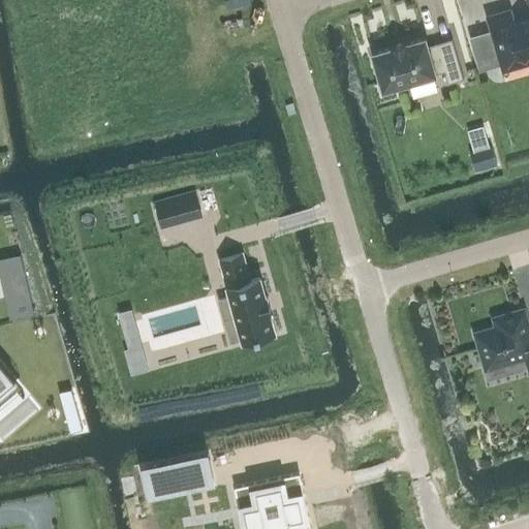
[(507,13),(490,18),(504,67),(528,59),(528,16),(509,22),(507,13)]
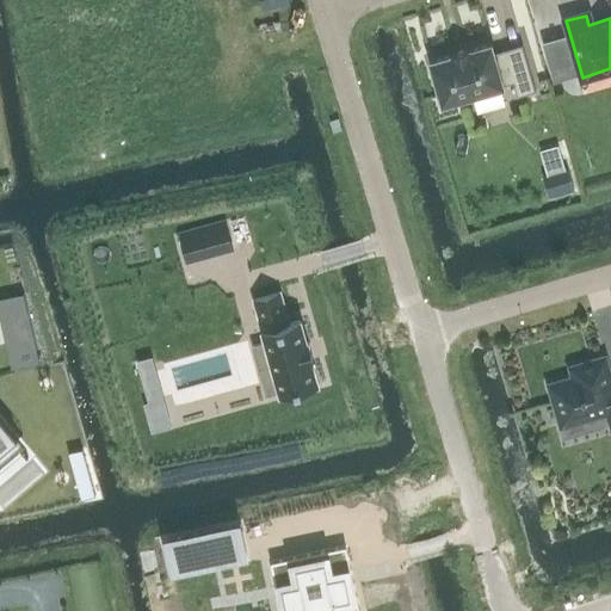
[(526,59),(497,67),(491,45),(491,44),(488,44),(488,45),(469,50),(468,49),(451,54),(452,55),(432,61),(430,61),(431,63),(442,102),(442,104),(444,103),(500,86),(501,87),(503,86),(513,82),(517,97),(535,91),(526,59)]
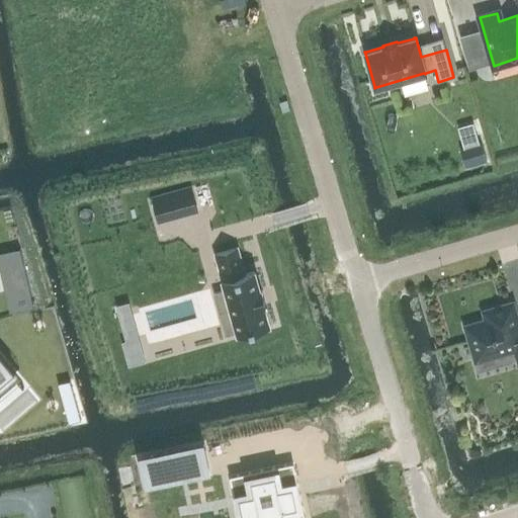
[(469,69),(487,64),(484,53),(466,58),(469,69)]
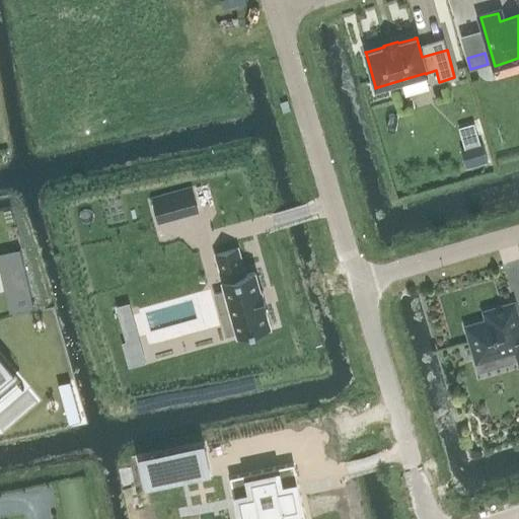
[(482,142),(460,149),(466,168),(488,162),(482,142)]
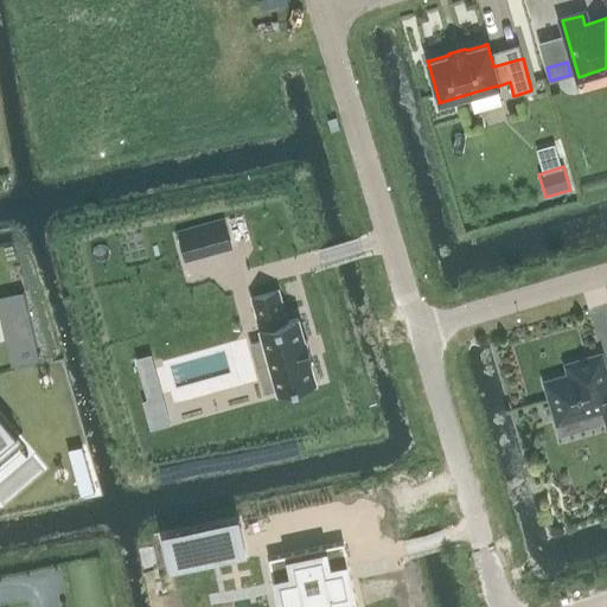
[(176,232),(184,264),(232,250),(224,219),(176,232)]
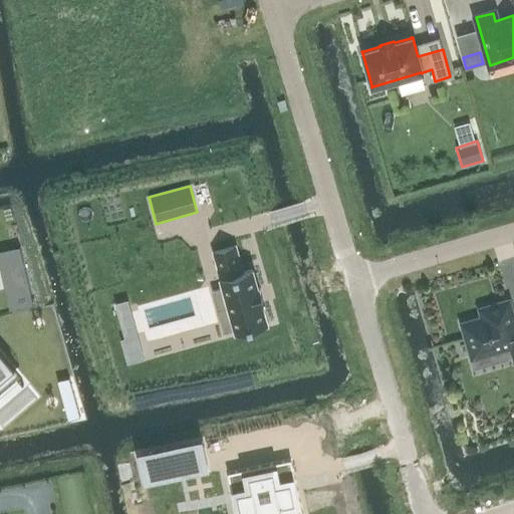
[(19,246),(0,250),(0,252),(10,294),(29,290),(19,246)]
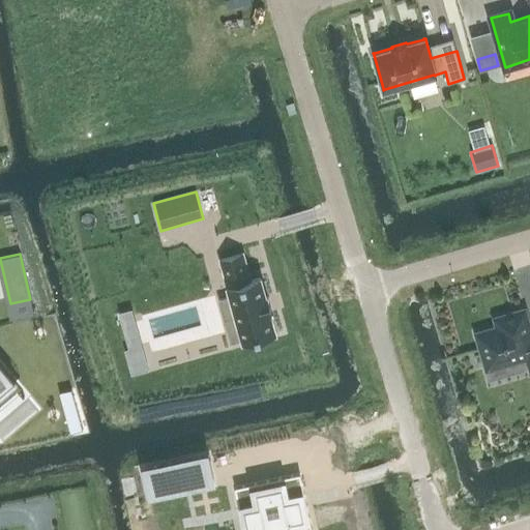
[(231,297),(218,300),(224,321),(236,318),(243,342),(274,332),(269,313),(270,313),(269,307),(268,308),(266,302),(268,301),(266,297),(265,297),(260,278),(249,281),(241,255),(221,260),(231,297)]
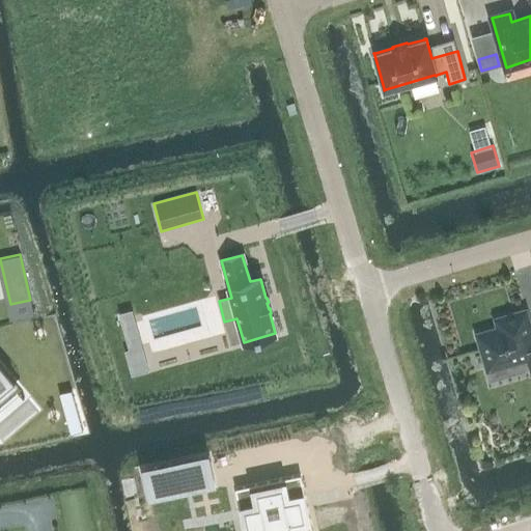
[(148,372),(132,311),(114,315),(131,376),(148,372)]
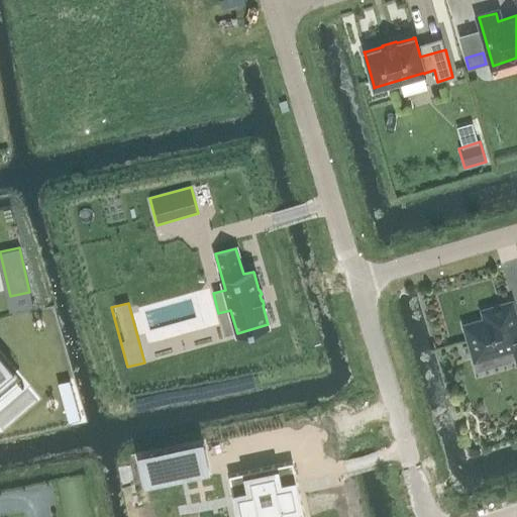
[(483,320),(463,326),(474,360),(513,349),(516,360),(516,359),(516,326),(510,303),(491,308),(480,311),(483,320)]
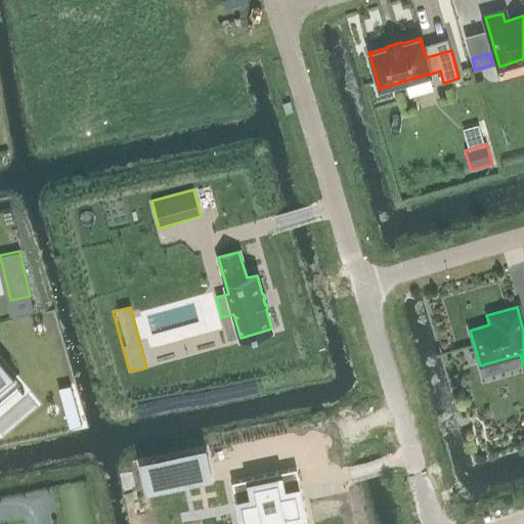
[(0,363),(0,388),(12,380),(0,363)]
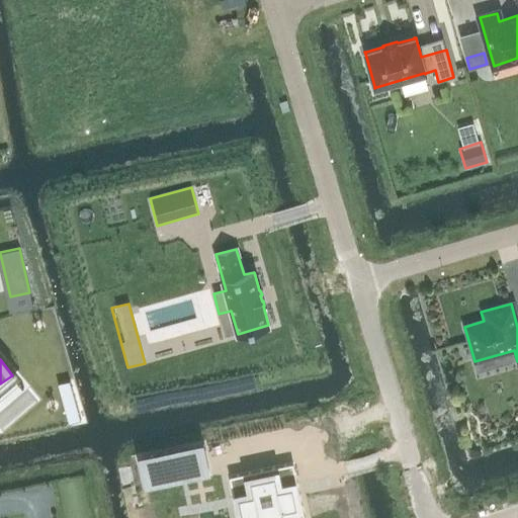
[(200,447),(141,460),(147,485),(178,479),(176,471),(186,469),(187,477),(205,472),(200,447)]
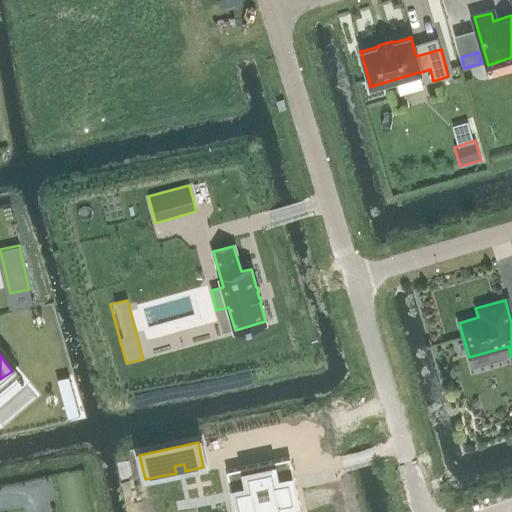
[(290,457),(227,471),(231,492),(236,491),(238,500),(233,501),(235,511),(301,511),(296,488),(292,489),(290,479),(294,478),(290,457)]
